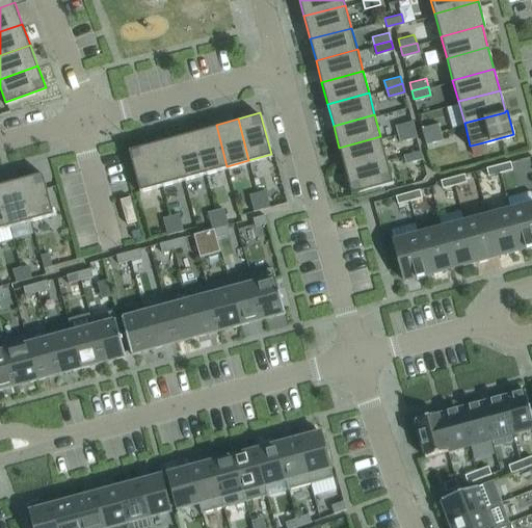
[(414,127),(411,119),(396,123),(398,131),(414,127)]
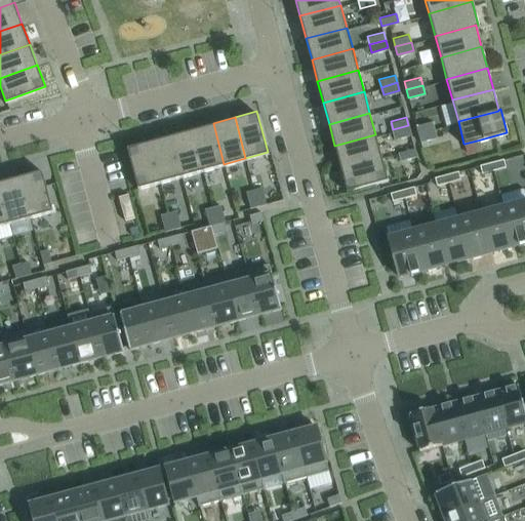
[(432,120),(415,124),(417,132),(434,128),(432,120)]
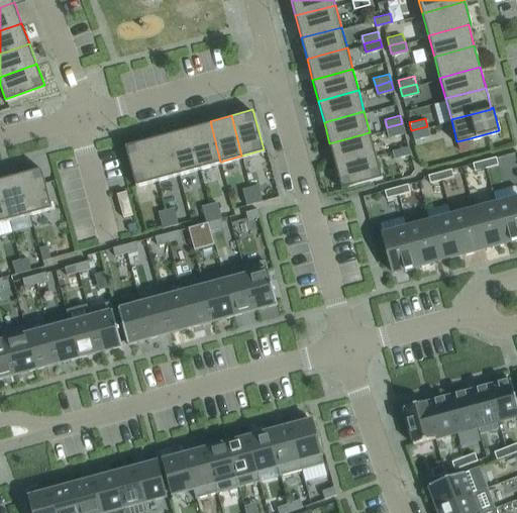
[(220,162),(210,121),(189,127),(200,167),(220,162)]
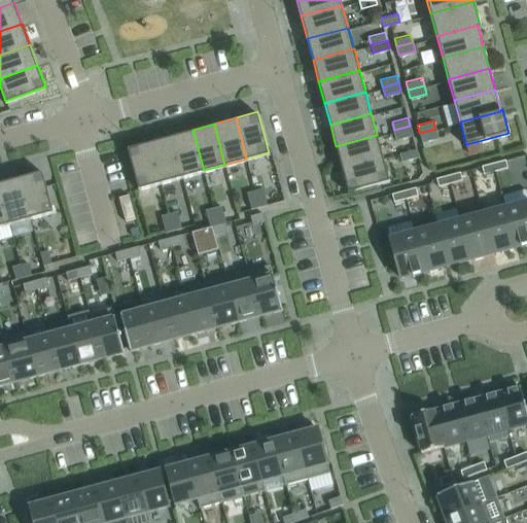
[(412,134),(410,126),(394,130),(396,138),(412,134)]
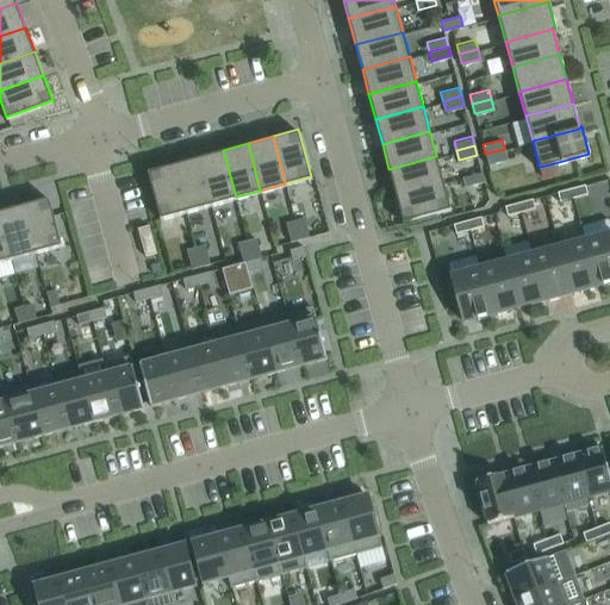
[(506,157),(504,149),(485,154),(487,163),(506,157)]
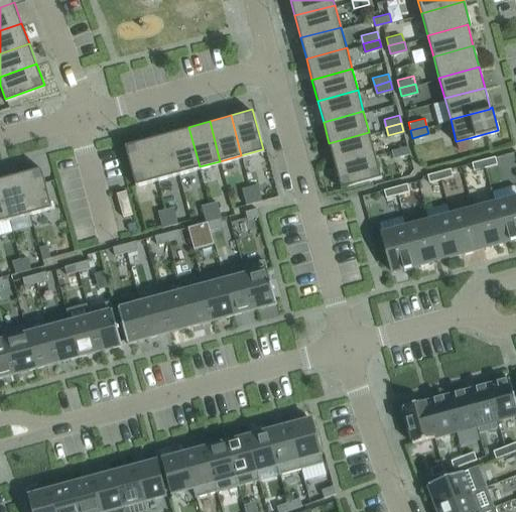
[(200,166),(188,127),(167,132),(178,172),(200,166)]
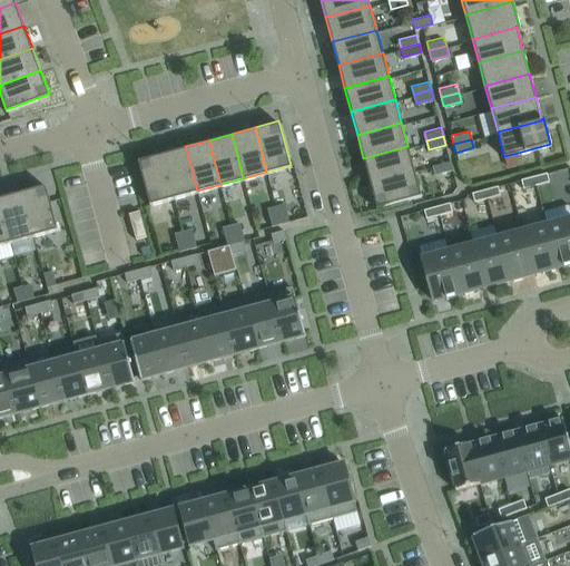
[(197,191),(185,146),(161,153),(174,197),(197,191)]
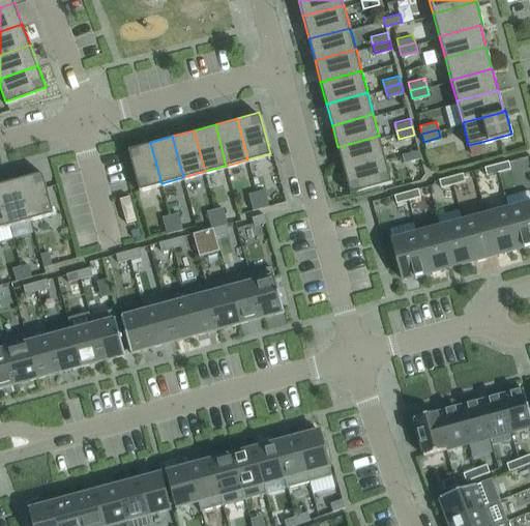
[(385,157),(379,136),(337,147),(344,168),(385,157)]
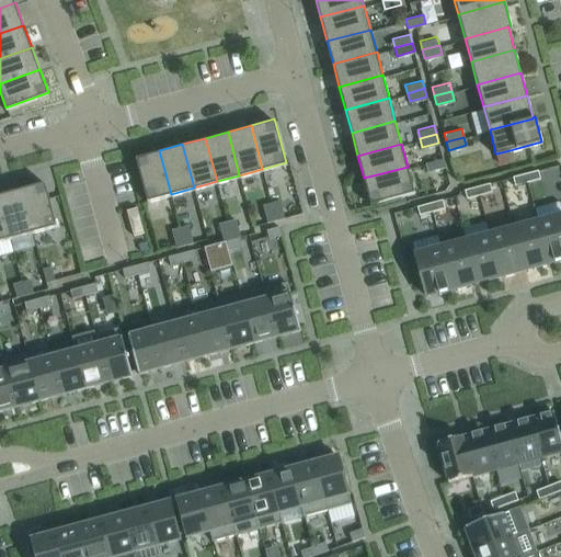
[(171,194),(159,150),(136,157),(147,200),(171,194)]
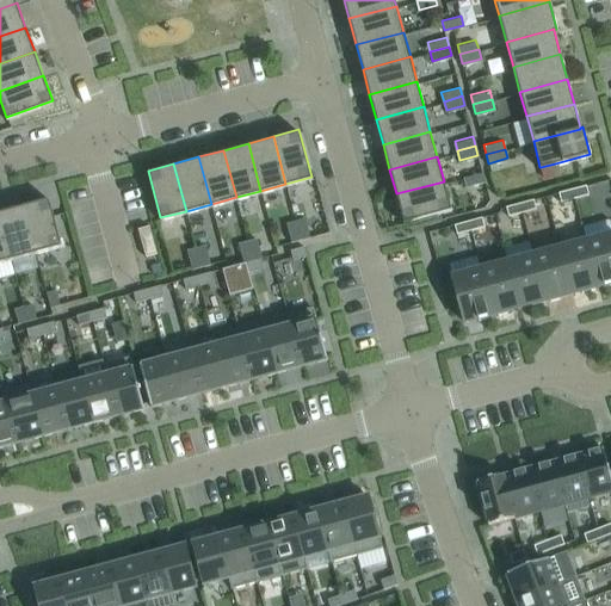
[(555,164),(541,167),(543,175),(557,172),(555,164)]
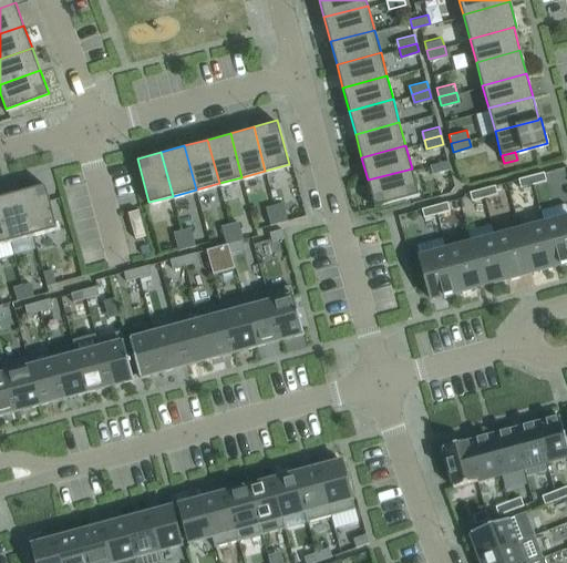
[(432,172),(450,167),(447,159),(430,163),(432,172)]
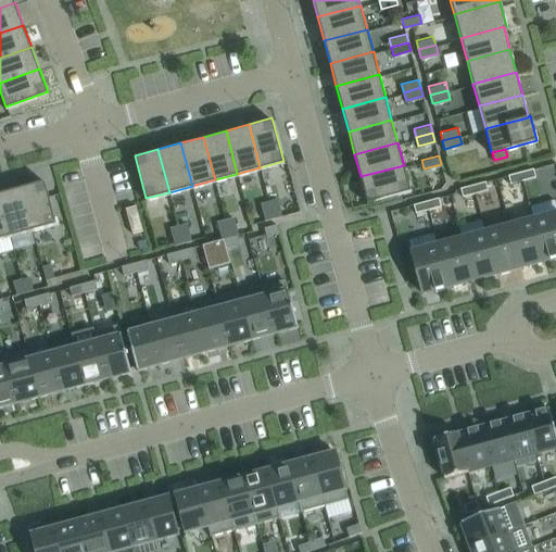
[(411,189),(404,165),(361,176),(367,201),(411,189)]
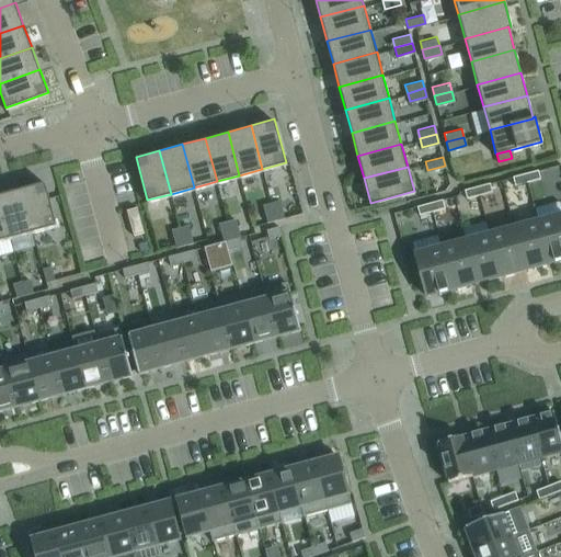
[(540,177),(538,168),(525,171),(527,180),(540,177)]
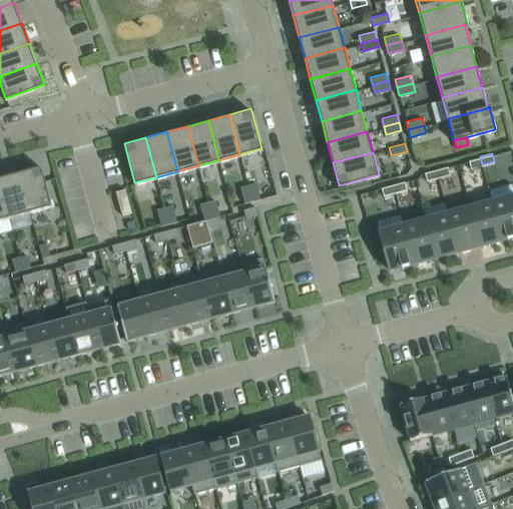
[(482,164),(480,156),(468,160),(470,167),(482,164)]
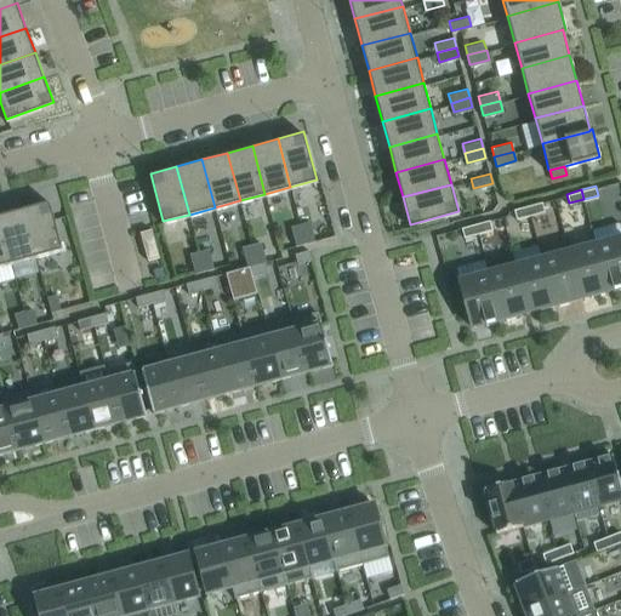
[(50,200),(23,207),(36,256),(62,249),(50,200)]
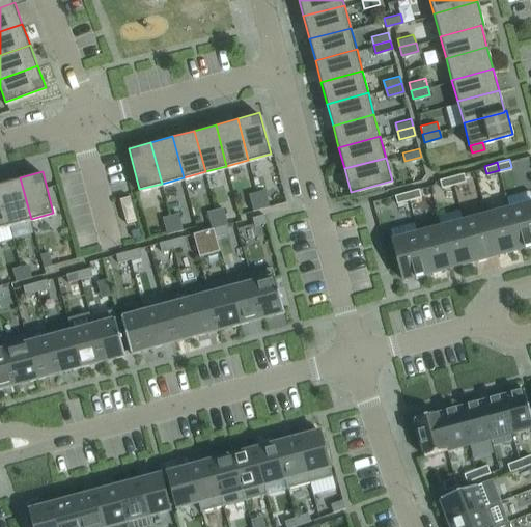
[(466,179),(464,171),(451,174),(453,183),(466,179)]
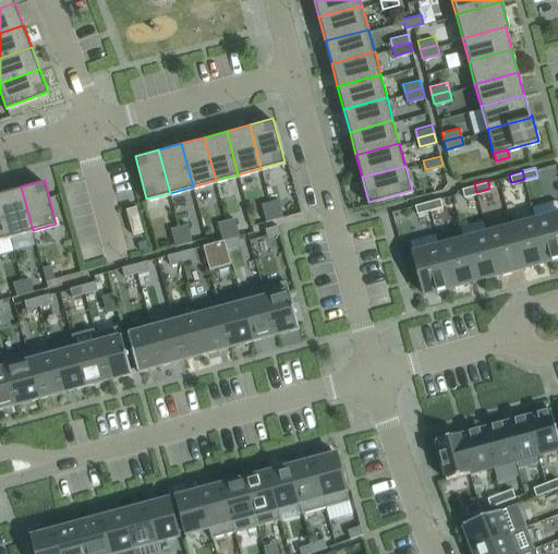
[(476,192),(474,183),(461,188),(463,195),(476,192)]
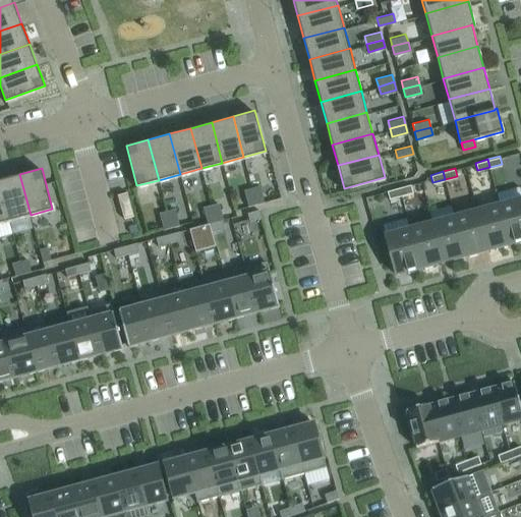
[(31,215),(19,174),(0,178),(0,186),(9,220),(31,215)]
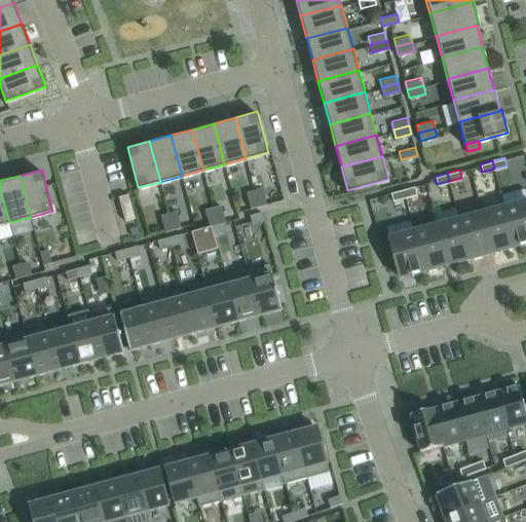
[(414,185),(403,188),(405,196),(416,193),(414,185)]
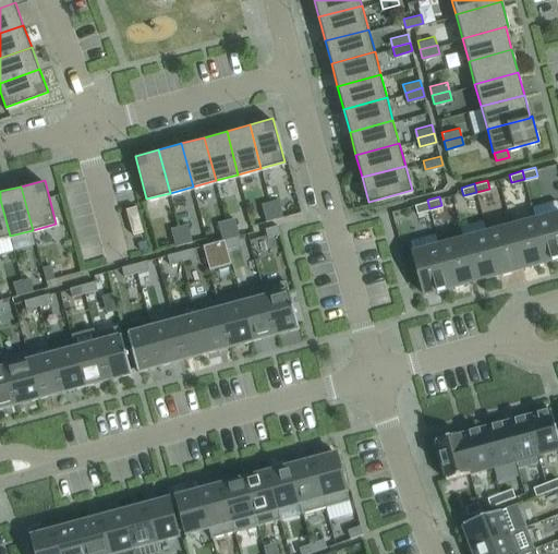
[(278,197),(269,201),(275,217),(282,215),(278,197)]
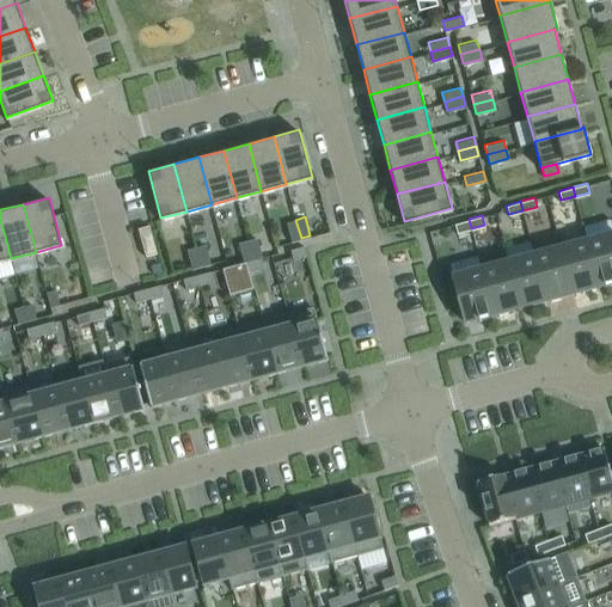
[(0,261),(11,258),(0,219),(0,261)]
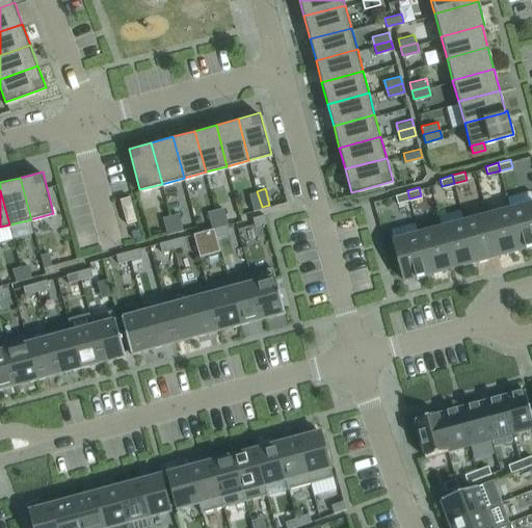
[(409,199),(407,190),(395,193),(397,202),(409,199)]
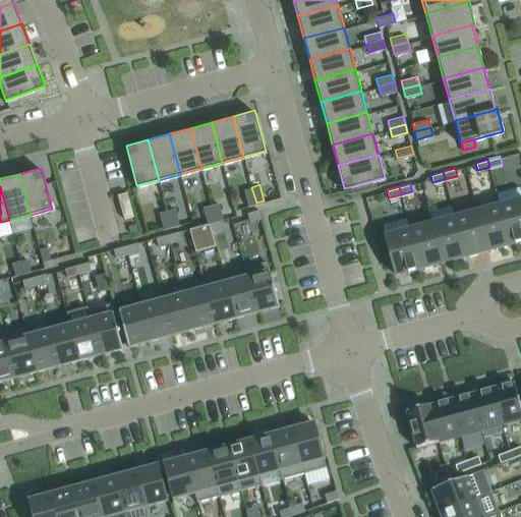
[(256,203),(251,187),(244,189),(248,205),(256,203)]
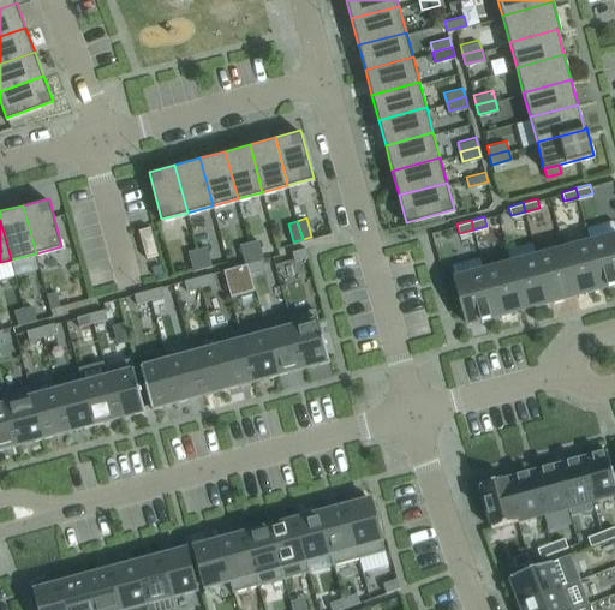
[(157,252),(150,225),(138,228),(145,256),(157,252)]
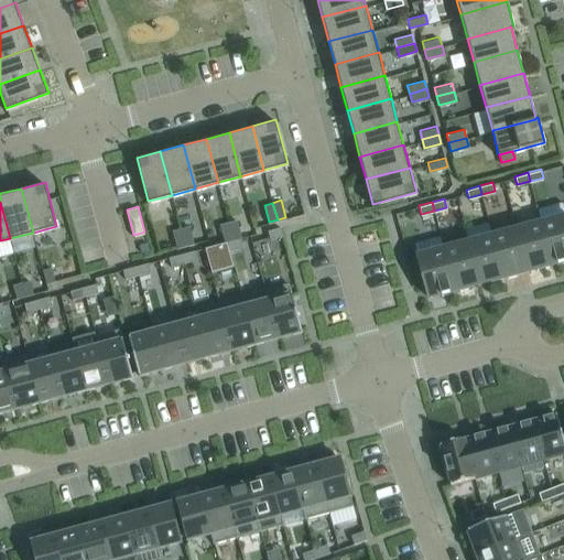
[(563,213),(540,219),(552,262),(556,261),(556,262),(563,259),(563,213)]
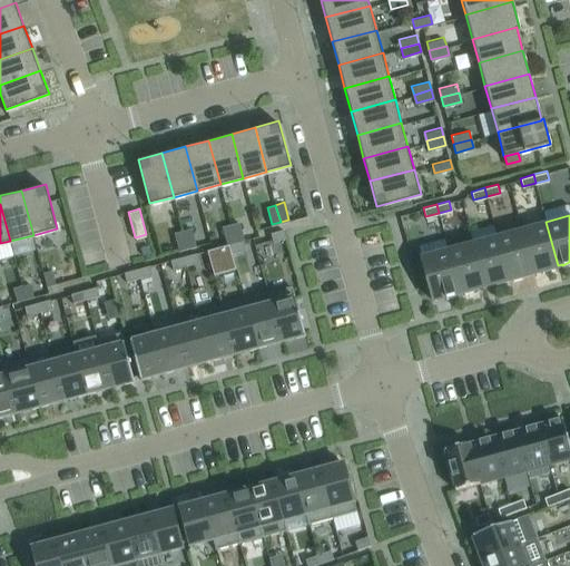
[(239,221),(231,224),(236,241),(243,240),(244,238),(239,221)]
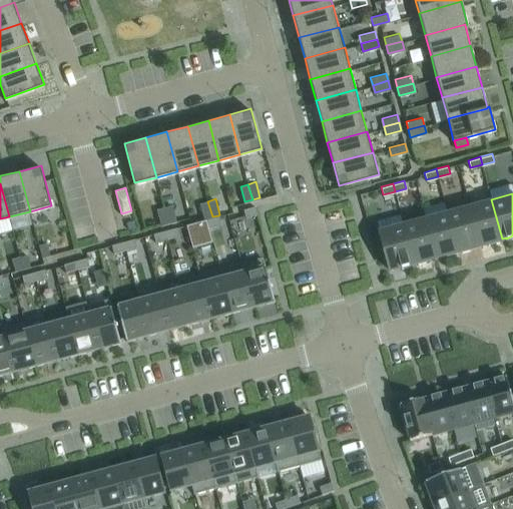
[(502,238),(491,199),(469,205),(480,244),(490,241),(490,242),(500,240),(499,238),(502,238)]
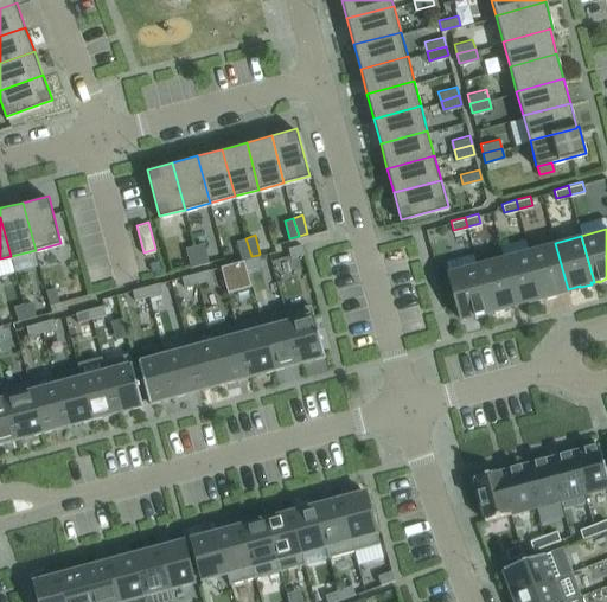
[(251,256),(246,238),(237,241),(242,258),(251,256)]
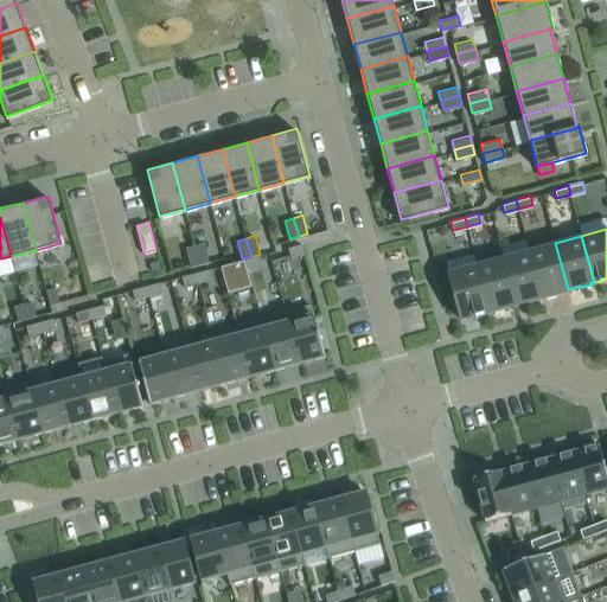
[(204,242),(195,244),(199,263),(209,261),(204,242)]
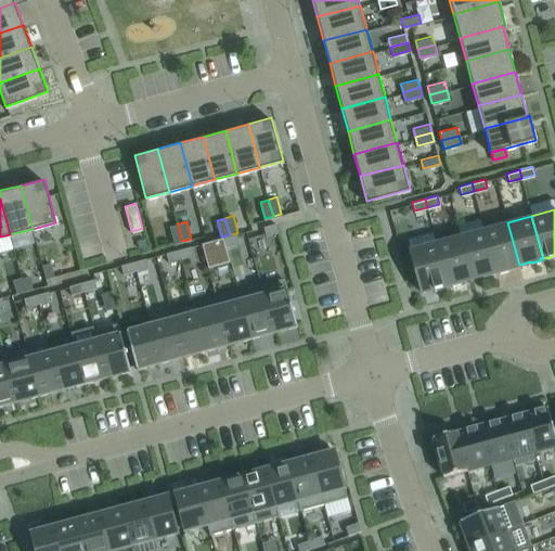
[(279,231),(276,222),(263,226),(265,232),(266,234),(279,231)]
